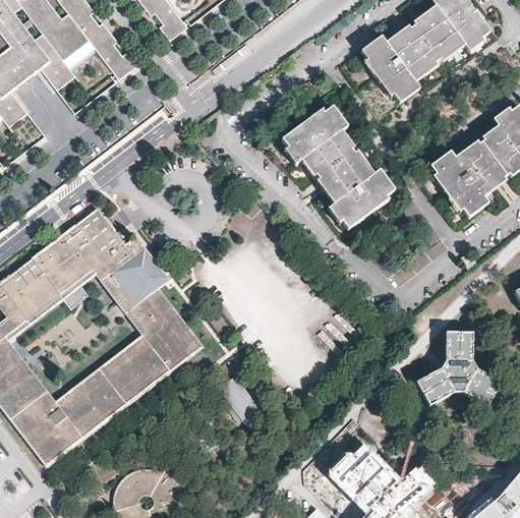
[(101,24),(93,14),(97,10),(89,0),(0,0),(0,172),(4,169),(0,163),(0,110),(11,125),(31,111),(13,90),(43,67),(60,89),(77,74),(65,59),(92,39),(122,78),(138,65),(128,51),(124,55),(115,44),(120,41),(105,21),(101,24)]
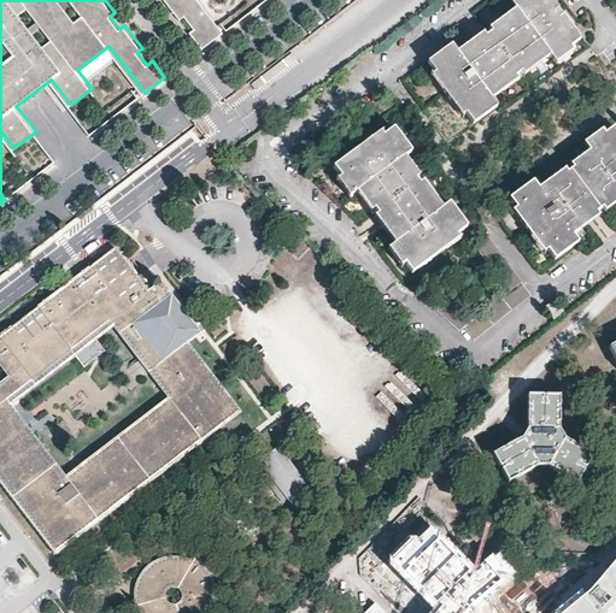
[(168,0),(182,18),(187,13),(197,27),(192,30),(204,47),(263,0),(168,0)]
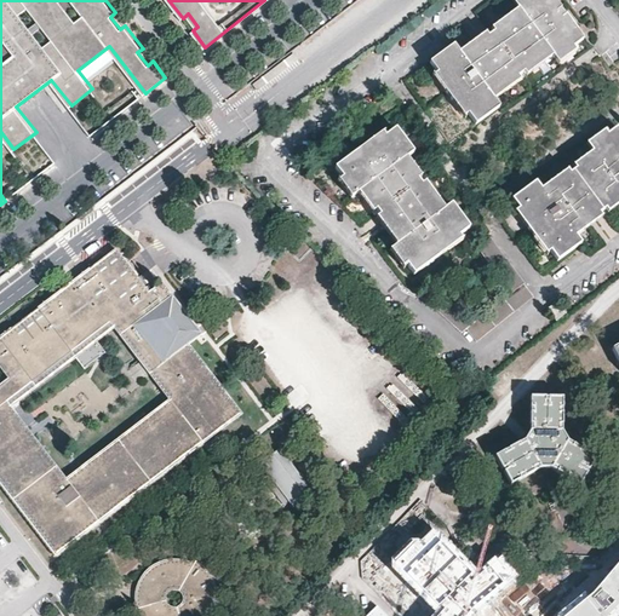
[(522,0),(517,4),(520,6),(522,11),(497,29),(489,34),(463,55),(460,50),(454,42),(431,61),(439,70),(469,111),(476,121),(500,103),(496,97),(493,95),(520,74),(526,69),(551,50),(555,55),(557,58),(575,44),(586,36),(568,13),(565,16),(560,10),(563,7),(557,0),(522,0)]
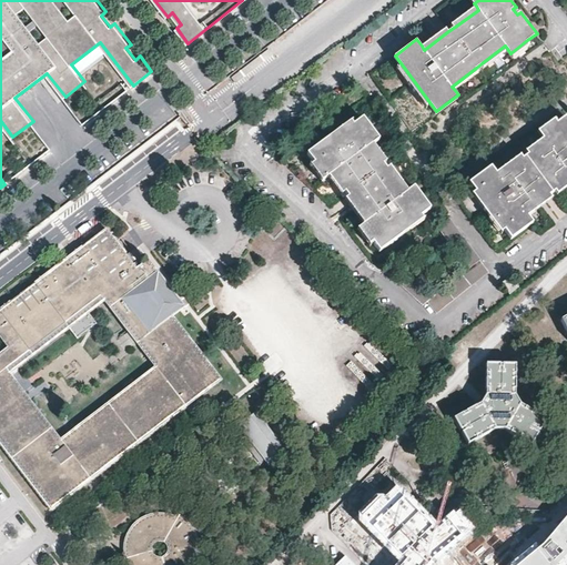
[(478,10),(476,6),(452,23),(455,27),(478,10)]
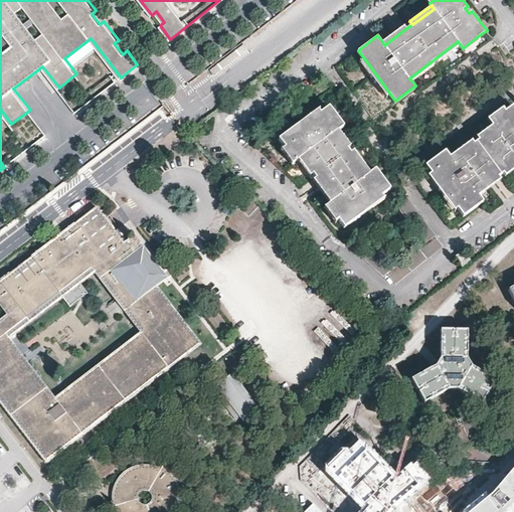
[(384,45),(406,28),(404,25),(382,41),(384,45)]
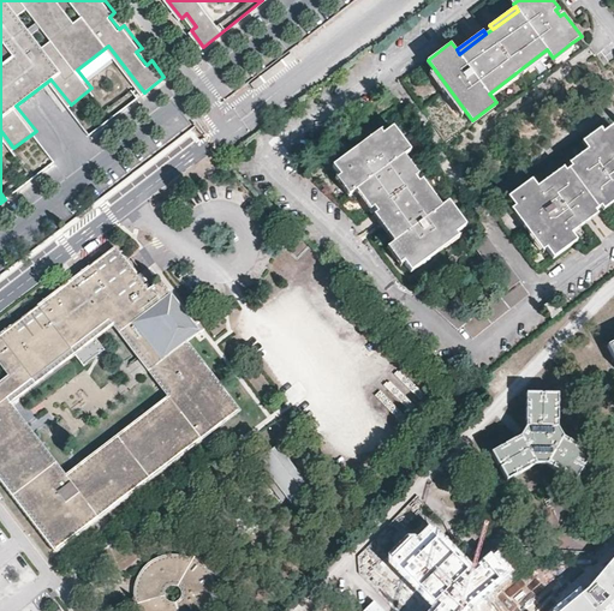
[(574,48),(571,43),(553,58),(555,61),(574,48)]
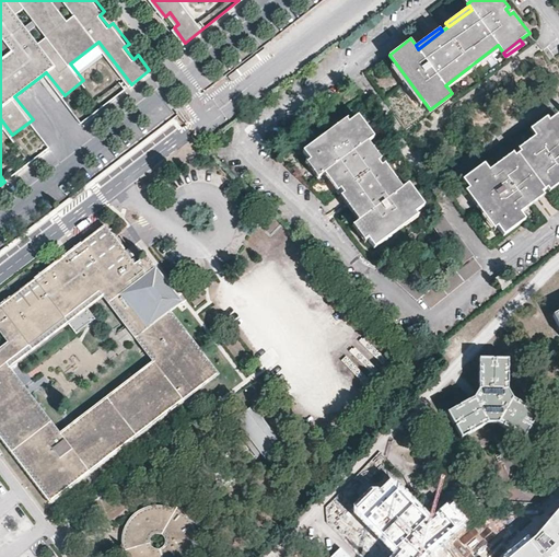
[(498,45),(475,62),(477,67),(501,49),(498,45)]
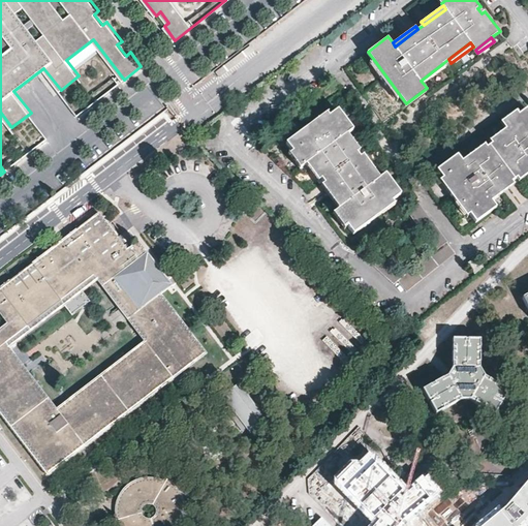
[(400,95),(374,60),(370,62),(397,98),(400,95)]
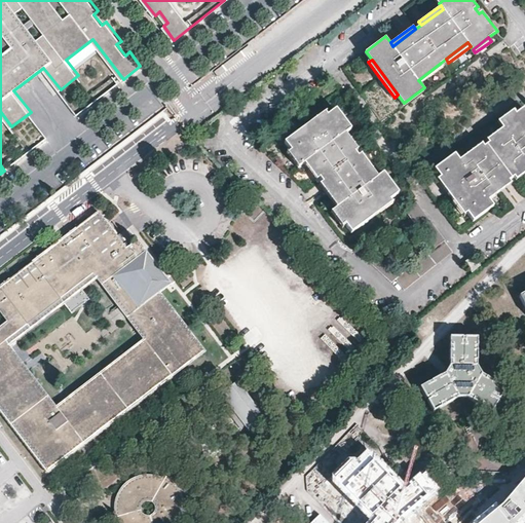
[(418,80),(420,82),(443,66),(441,63),(418,80)]
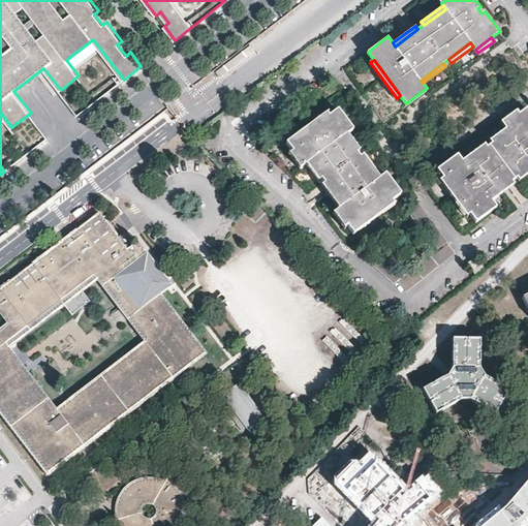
[(339,105),(330,113),(310,128),(307,124),(286,140),(292,147),(305,163),(307,161),(310,159),(322,176),(327,181),(343,204),(339,206),(337,207),(349,223),(355,231),(375,216),(373,213),(393,197),(403,190),(386,169),(380,175),(377,177),(361,155),(358,151),(345,133),(348,131),(354,126),(339,105)]
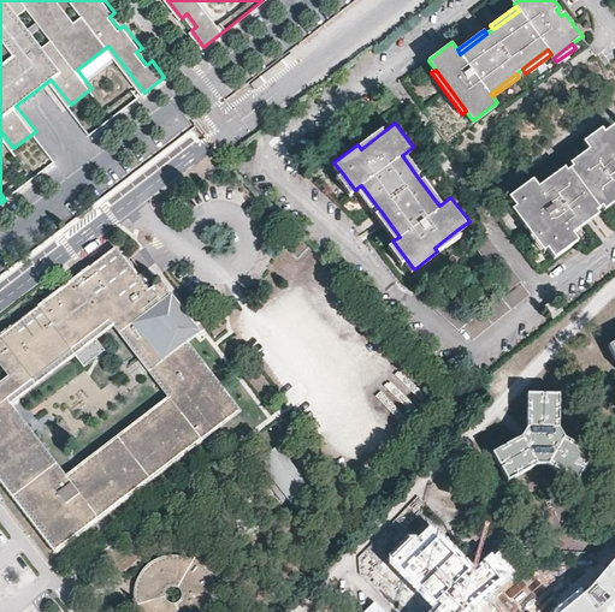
[(614,123),(604,130),(585,143),(589,147),(592,152),(573,166),(568,170),(540,189),(538,185),(533,178),(509,196),(516,206),(548,247),(555,257),(579,239),(573,232),(571,229),(597,209),(602,206),(614,195),(614,123)]
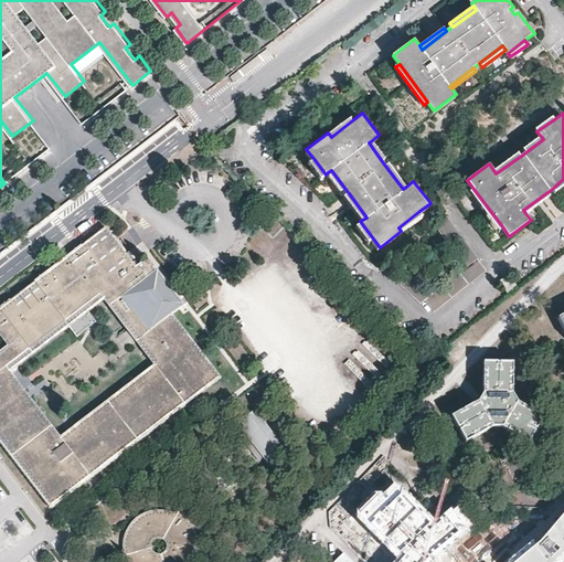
[(536,131),(554,119),(551,116),(534,128),(536,131)]
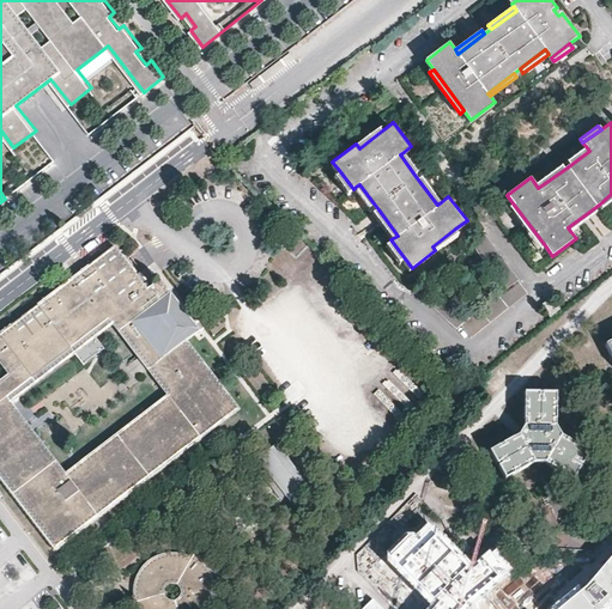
[(359,148),(382,131),(380,127),(356,144),(359,148)]
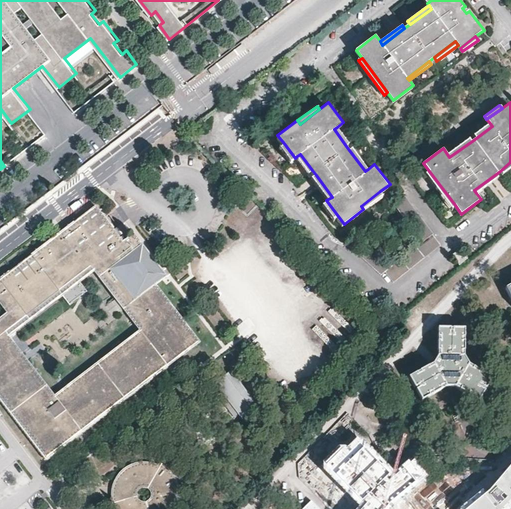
[(492,126),(489,122),(473,134),(476,138),(492,126)]
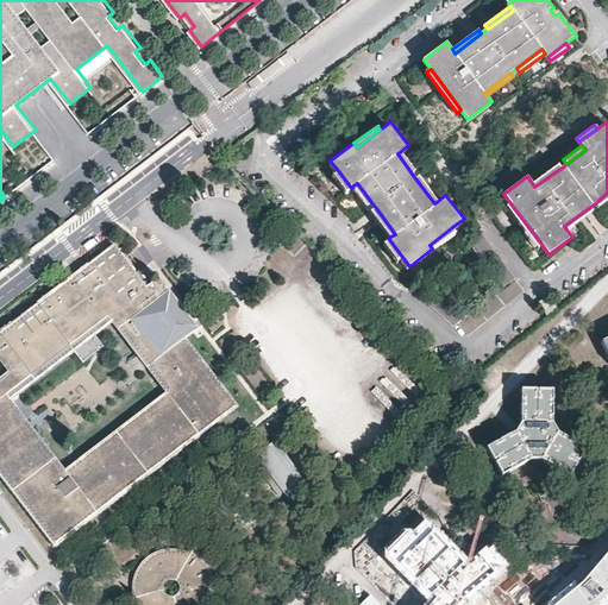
[(415,170),(401,151),(397,153),(412,174),(415,170)]
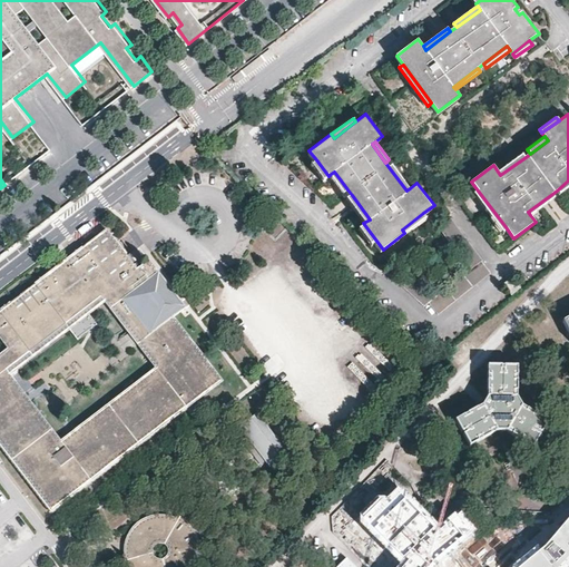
[(500,175),(526,157),(522,153),(498,172),(500,175)]
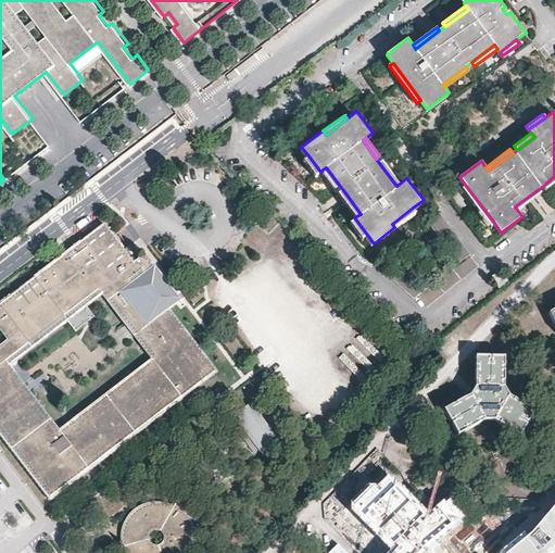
[(320,172),(307,154),(303,158),(317,175),(320,172)]
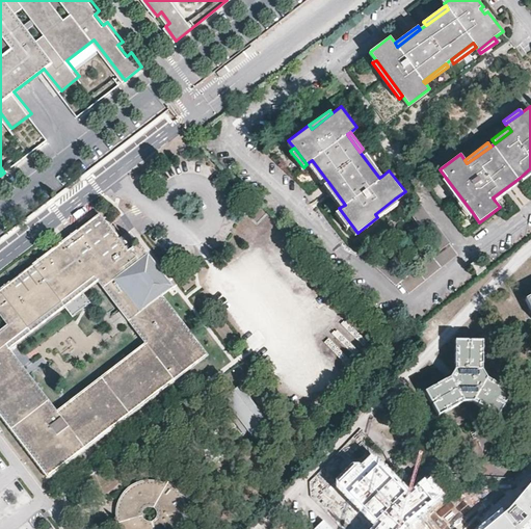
[(379,178),(382,176),(366,153),(363,156),(379,178)]
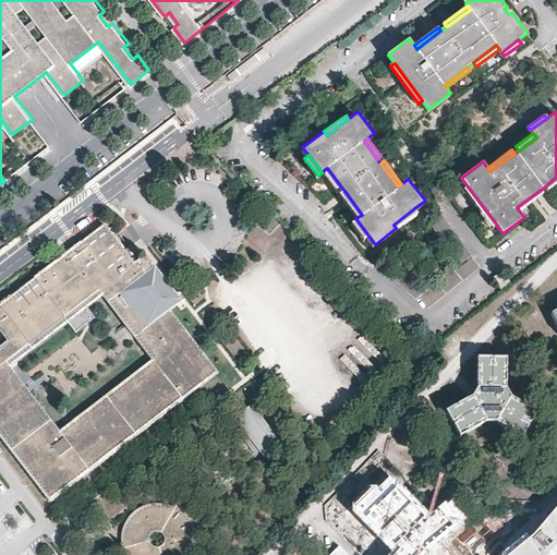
[(327,168),(324,170),(337,189),(340,185),(327,168)]
